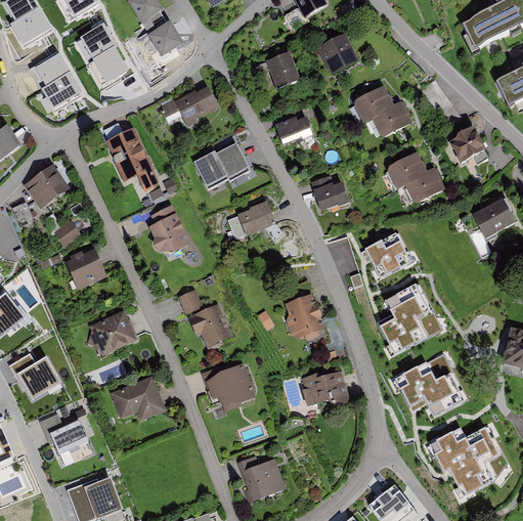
[(11,22),(24,44),(51,29),(35,0),(4,0),(14,19),(11,22)]
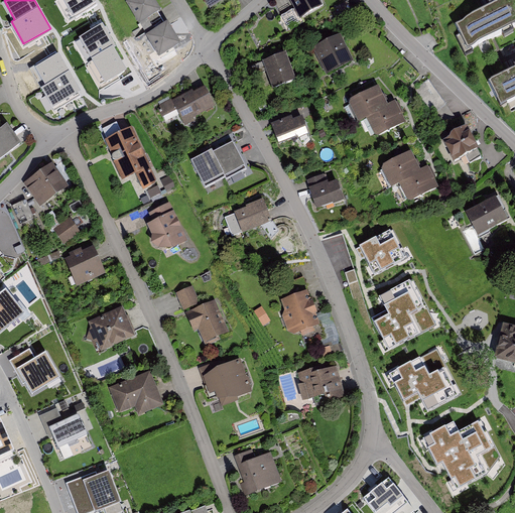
[(57,0),(67,17),(95,2),(93,0),(57,0)]
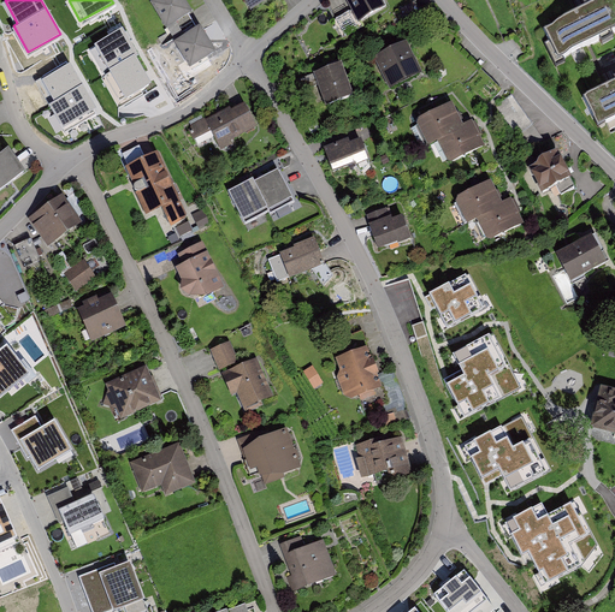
[(165,28),(191,11),(184,0),(152,0),(149,1),(165,28)]
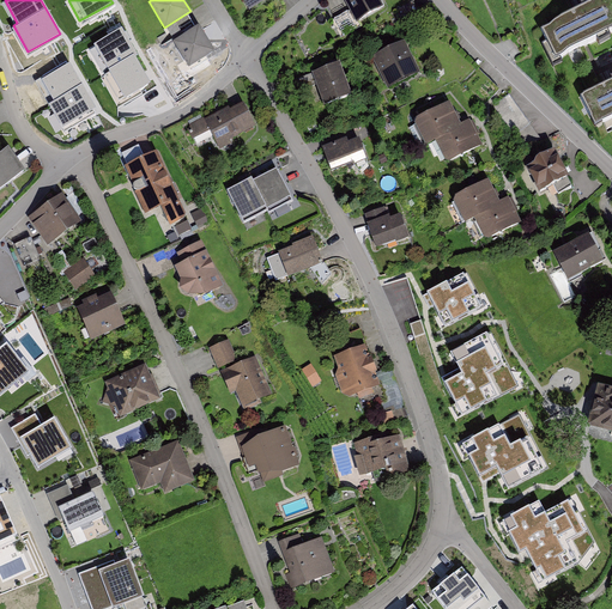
[(346,0),(358,20),(381,6),(377,0),(346,0)]
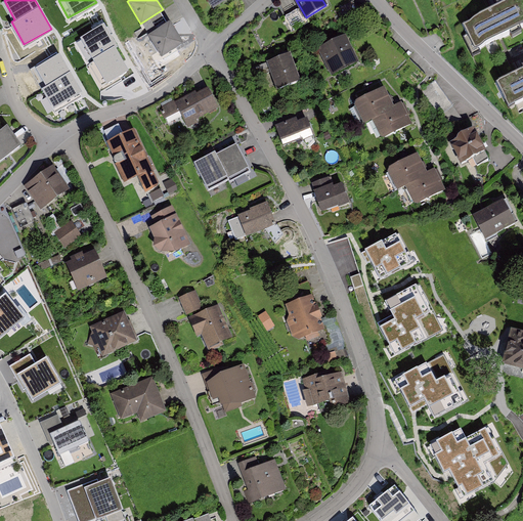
[(506,0),(489,8),(458,24),(473,54),(502,40),(522,30),(522,0),(506,0)]
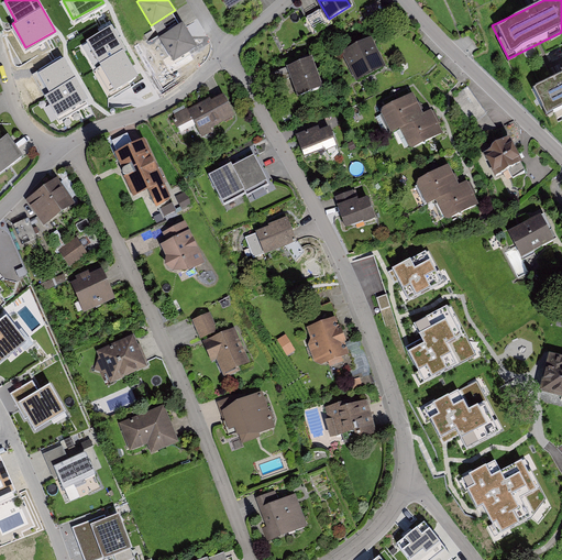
[(183,22),(157,36),(172,61),(197,46),(183,22)]
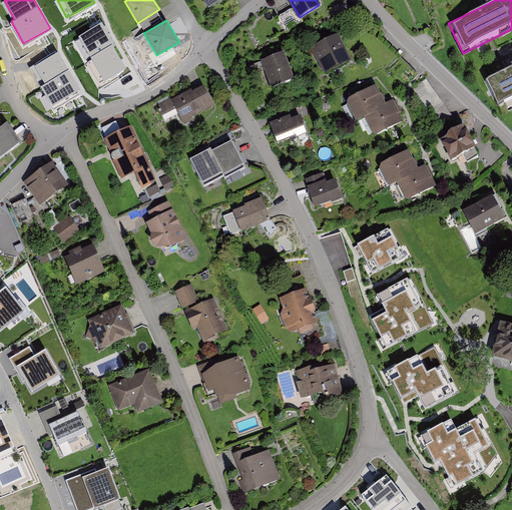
[(86,58),(98,80),(125,65),(102,23),(78,36),(89,57),(86,58)]
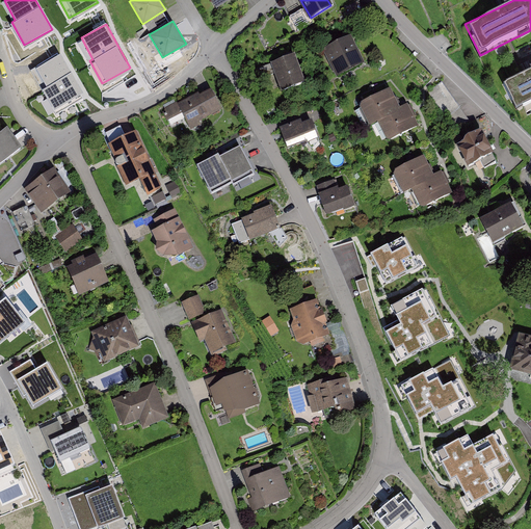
[(336,76),(364,61),(350,34),(322,48),(336,76)]
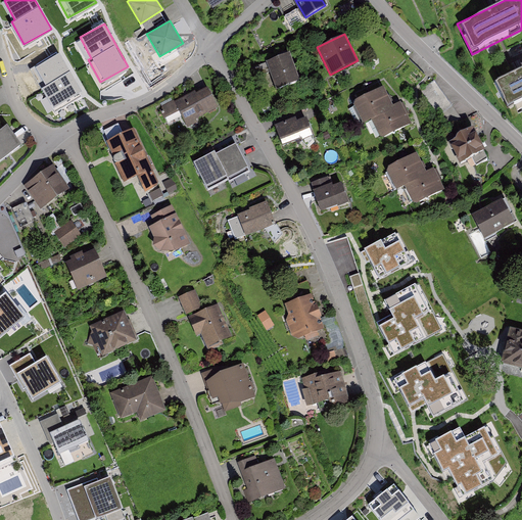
[(41,87),(53,109),(82,94),(58,50),(34,64),(45,85),(41,87)]
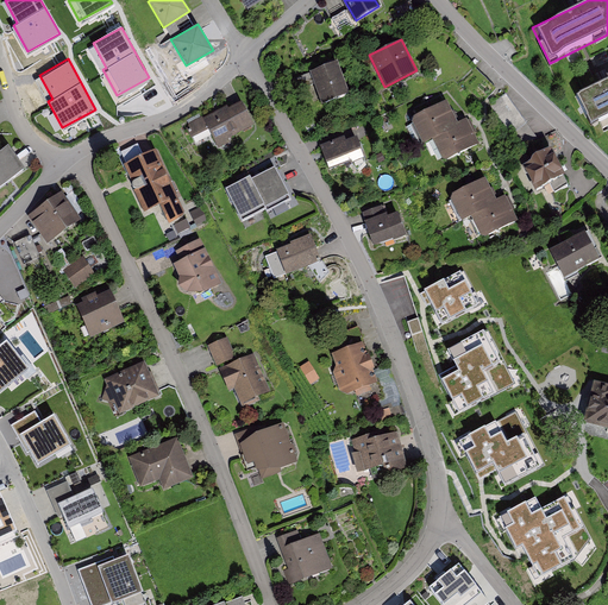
[(337,61),(309,70),(321,104),(349,93),(337,61)]
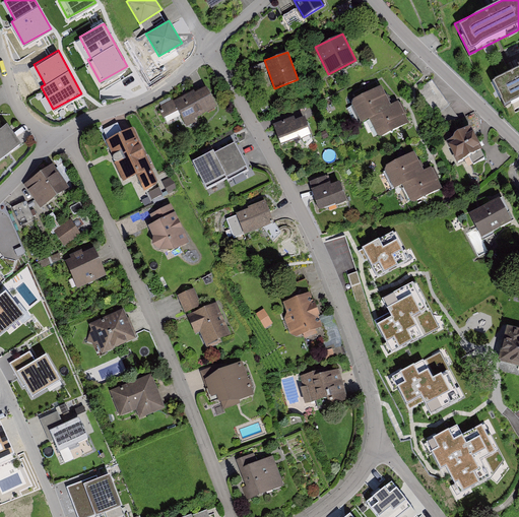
[(518,68),(492,82),(504,107),(518,99),(518,68)]
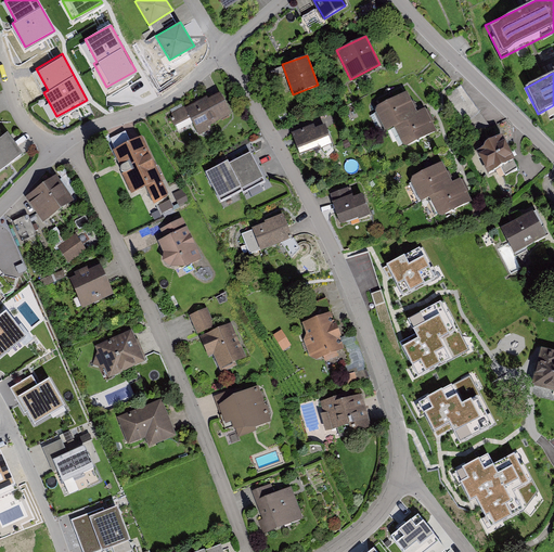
[(209,128),(207,124),(231,113),(220,91),(208,98),(206,95),(184,106),(183,104),(170,111),(177,123),(189,116),(198,133),(209,128)]
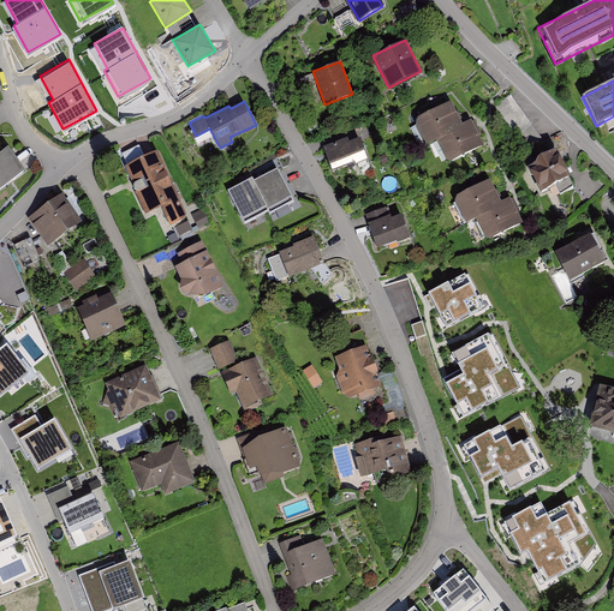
[(451,101),(415,120),(427,143),(435,138),(463,124),(451,101)]
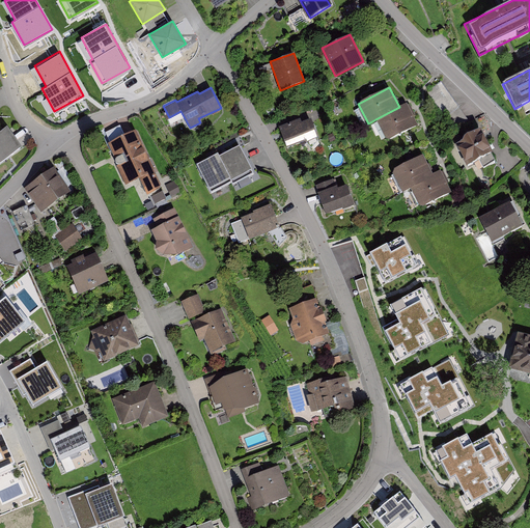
[(407,103),(399,107),(375,119),(386,139),(416,122),(407,103)]
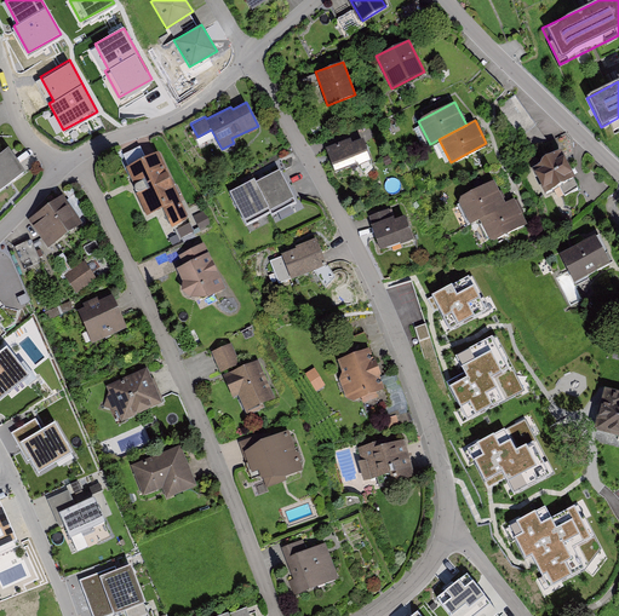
[(350,138),(325,147),(332,165),(333,171),(334,172),(356,163),(356,165),(357,165),(371,160),(367,153),(362,138),(351,142),(350,138)]
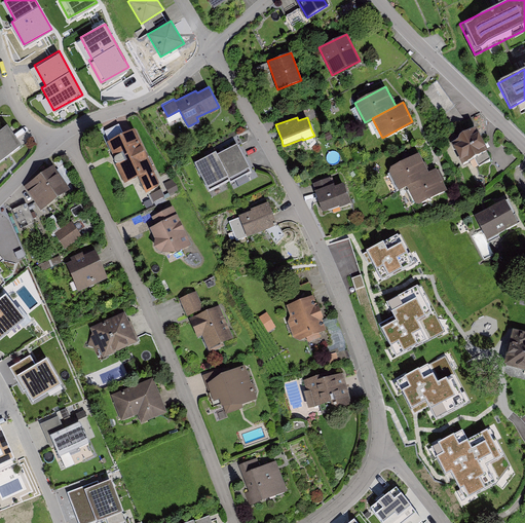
[(6,125),(0,129),(0,159),(9,154),(21,146),(14,136),(6,125)]
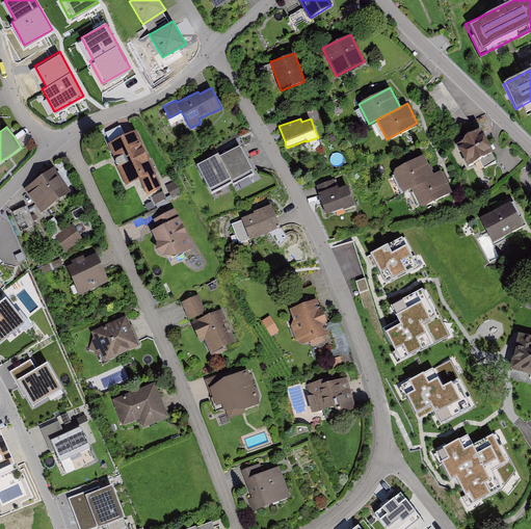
[(162,187),(153,169),(155,168),(135,129),(107,142),(114,157),(117,164),(116,164),(126,184),(139,177),(148,193),(162,187)]
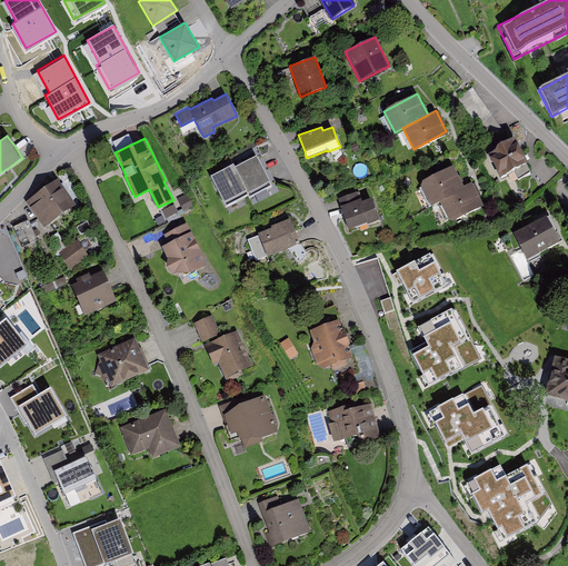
[(515,140),(491,151),(502,176),(527,165),(515,140)]
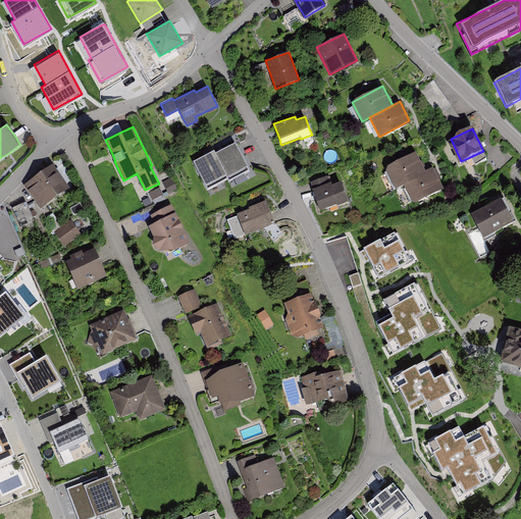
[(213,150),(192,161),(205,186),(225,175),(226,177),(247,166),(235,142),(215,152),(213,150)]
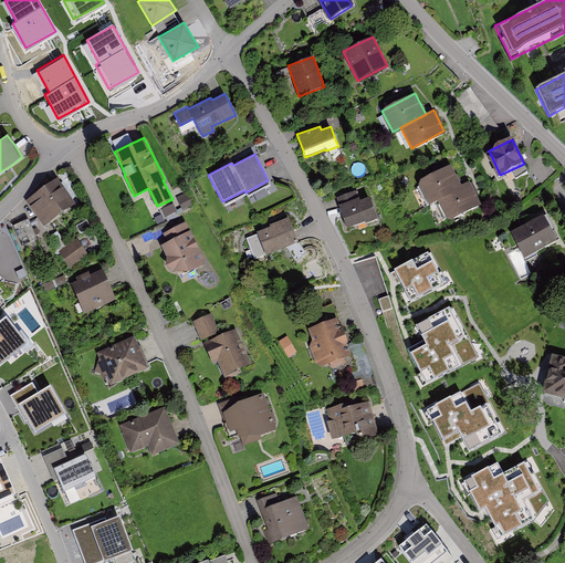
[(461,185),(450,164),(418,181),(429,202),(436,199),(461,185)]
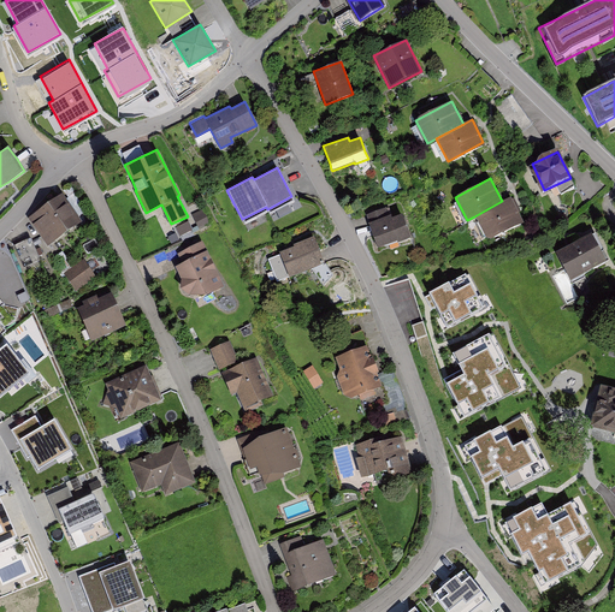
[(28,217),(47,244),(82,221),(61,192),(28,217)]
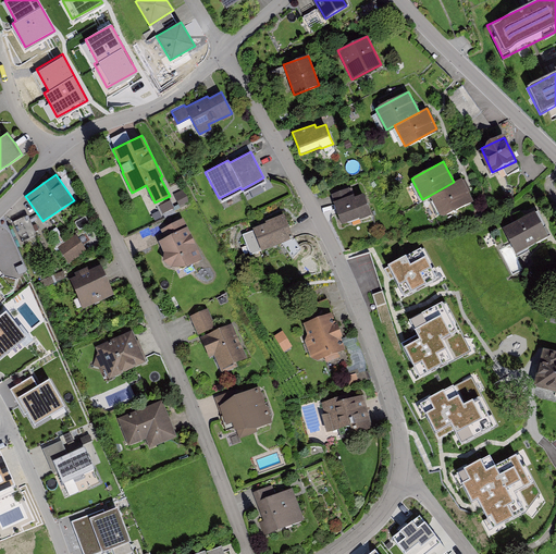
[(461,177),(454,182),(429,196),(439,217),(473,199),(461,177)]
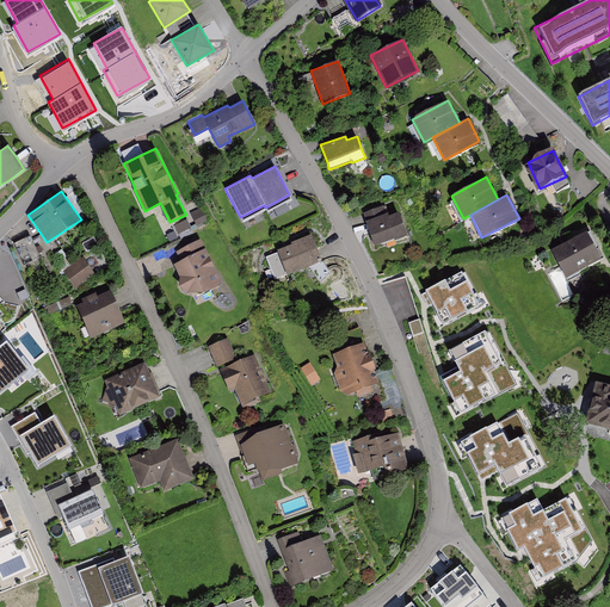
[(367,221),(386,214),(382,204),(363,211),(367,221)]
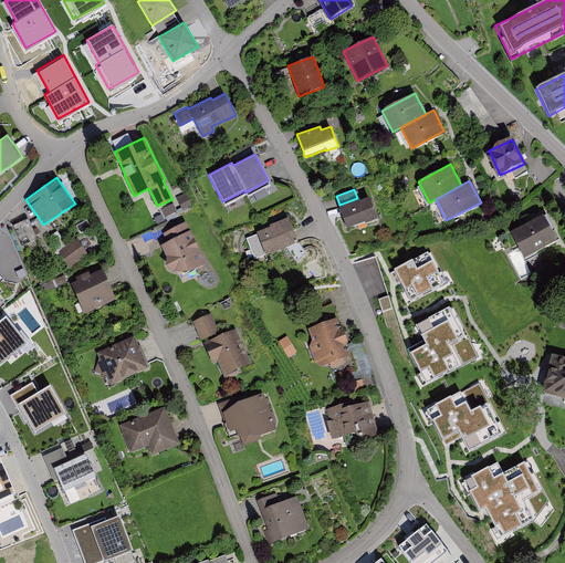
[(369,197),(359,200),(358,197),(357,198),(339,205),(337,205),(346,228),(364,221),(365,222),(377,219),(369,197)]
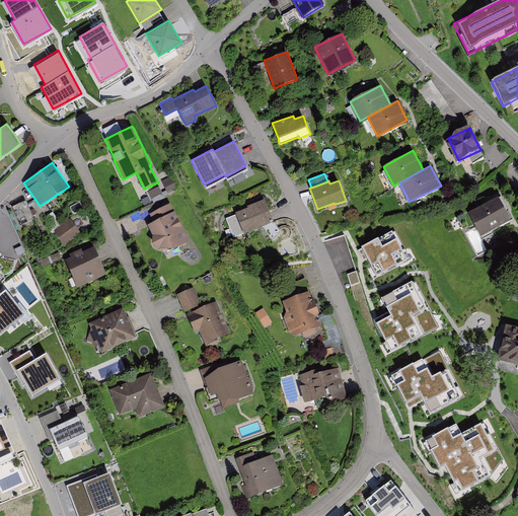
[(467,212),(479,236),(510,221),(499,197),(467,212)]
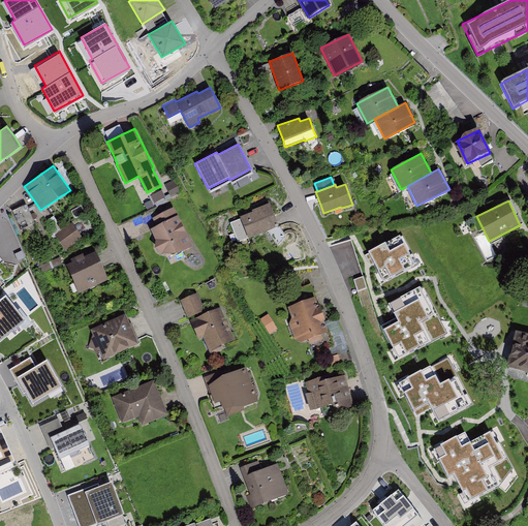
[(278,225),(270,203),(252,209),(253,211),(233,218),(240,238),(278,225)]
